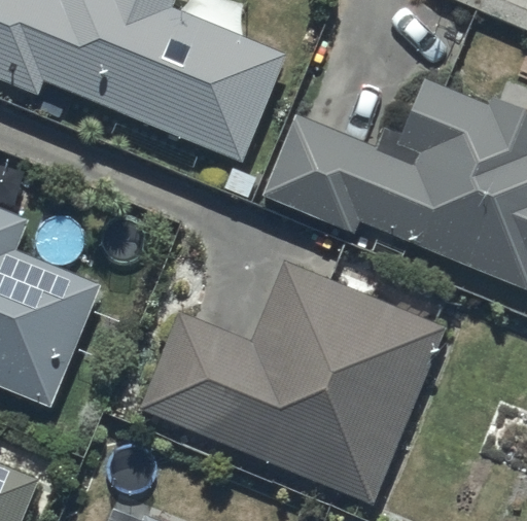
[(0,0),(0,78),(38,95),(44,80),(241,164),(285,58),(166,8),(169,0),(0,0)]
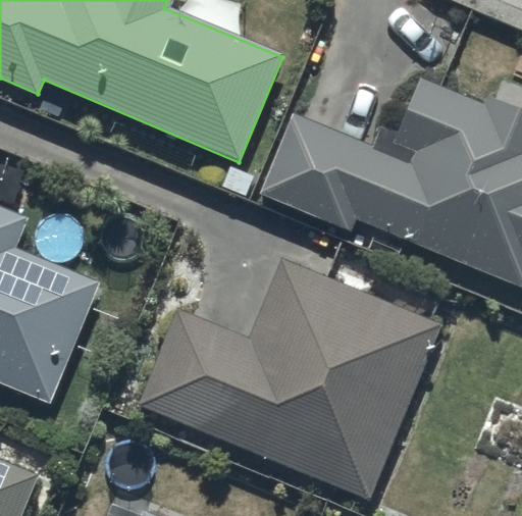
[(348,235),(356,217),(521,287),(521,110),(489,97),(485,106),(420,79),(398,132),(381,125),(373,146),(295,113),(259,197),(348,235)]
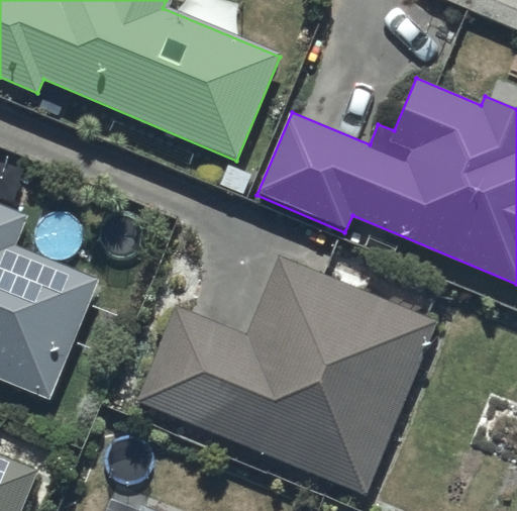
[(0,378),(46,398),(97,279),(14,243),(26,214),(0,202),(0,378)]
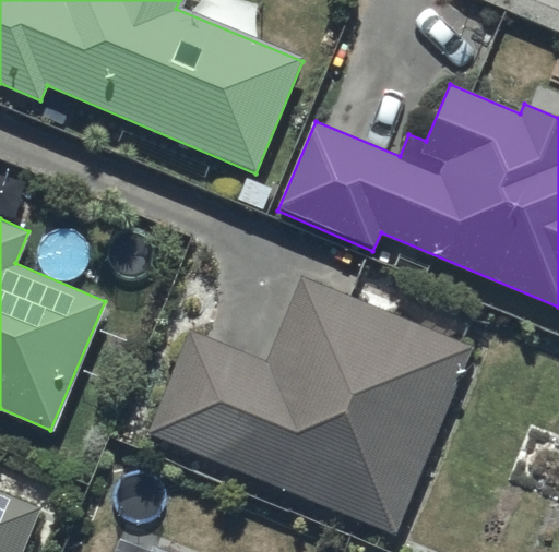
[(192,333),(150,434),(394,536),(473,347),(304,277),(268,363),(192,333)]
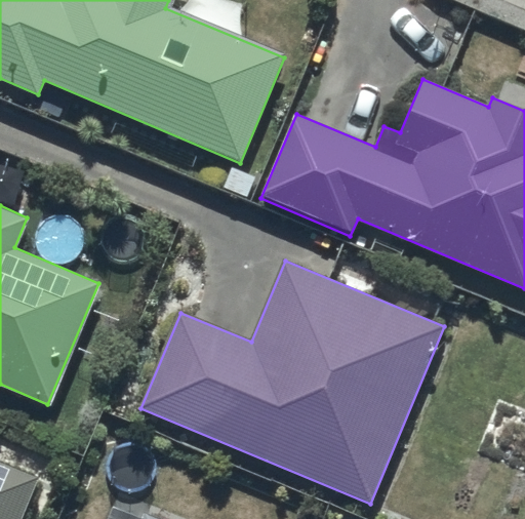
[(17,518),(35,476),(0,462),(0,518),(17,518)]
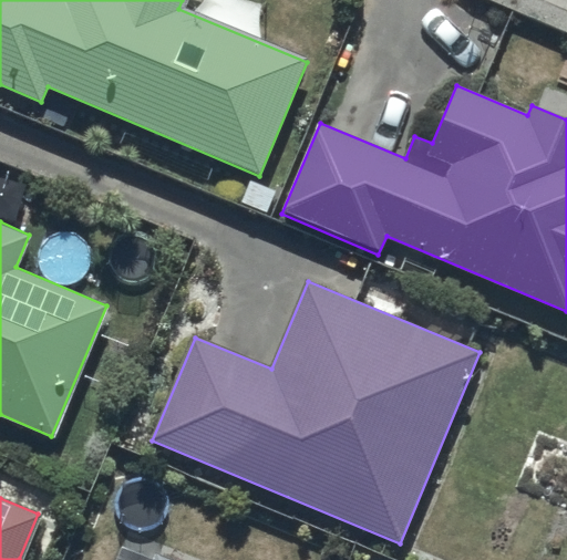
All buildings are outlined.
